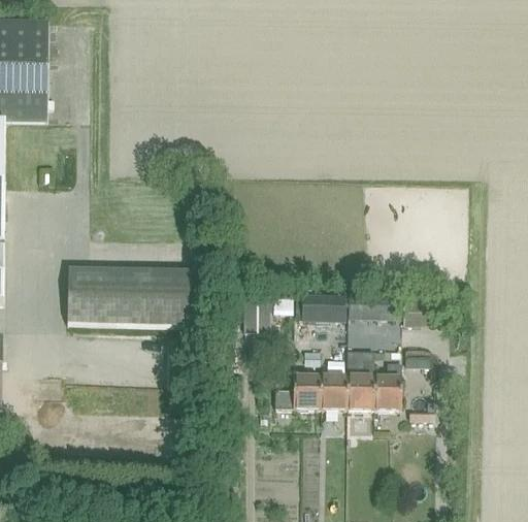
[(0,20),(0,119),(47,120),(48,21),(0,20)]
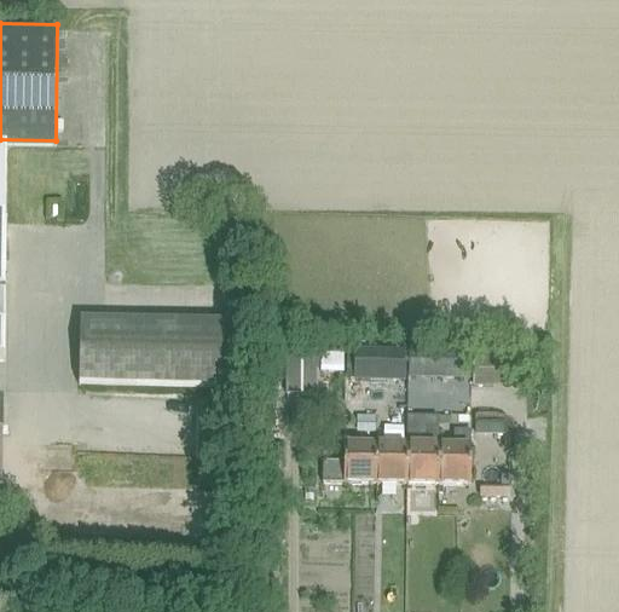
[(79,329),(79,377),(235,379),(236,330),(79,329)]
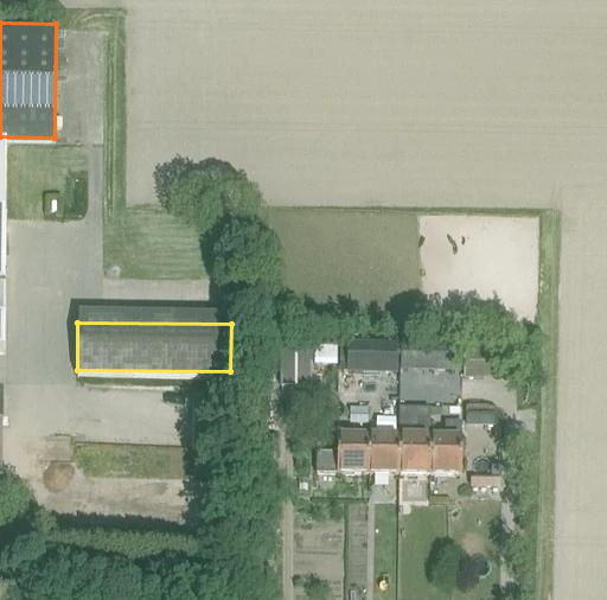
[(308,383),(310,340),(294,340),(294,334),(280,334),(280,382),(308,383)]
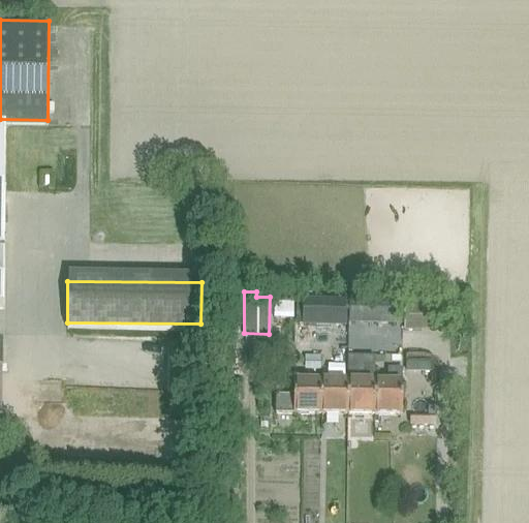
[(345,296),(304,296),(303,320),(344,321),(345,296)]
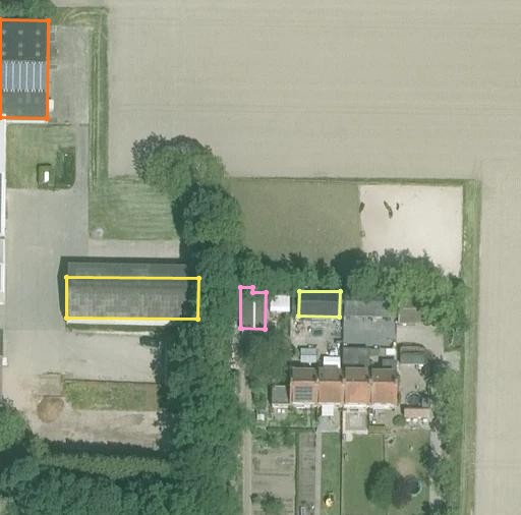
[(394,292),(345,292),(344,315),(393,315),(394,292)]
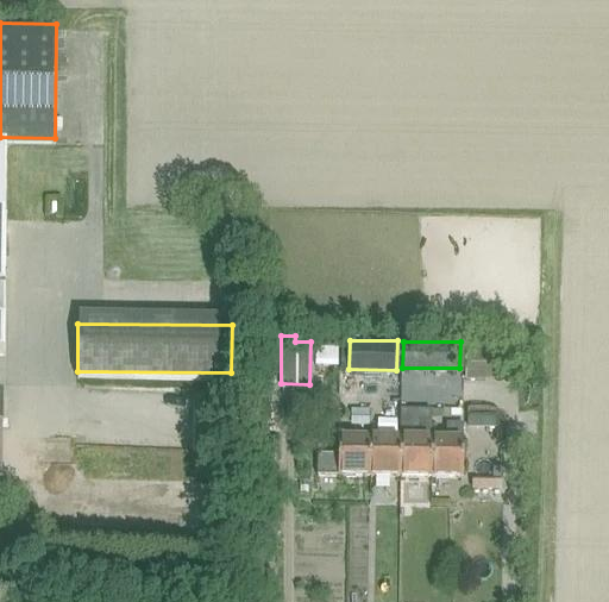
[(345,343),(322,344),(324,362),(346,362),(345,343)]
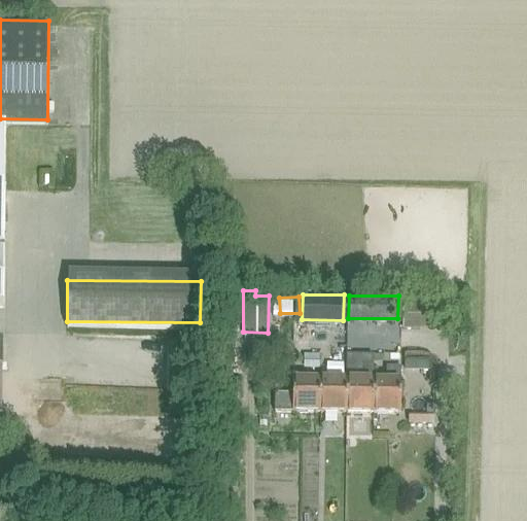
[(401,299),(401,324),(446,324),(446,300),(401,299)]
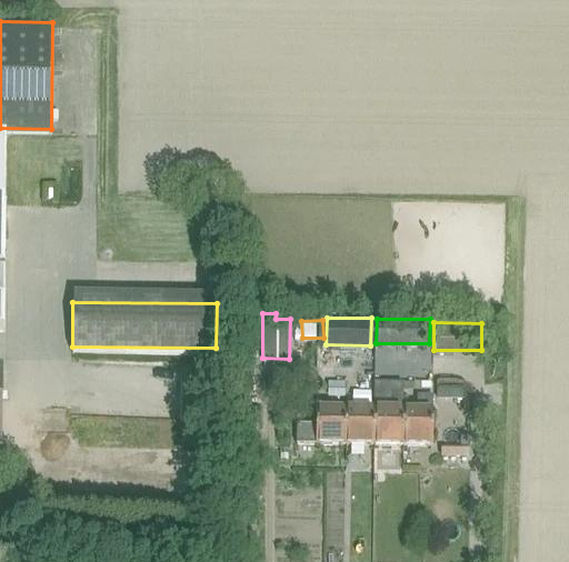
[(402,404),(402,441),(431,441),(432,405),(431,405),(432,391),(417,391),(416,404),(402,404)]
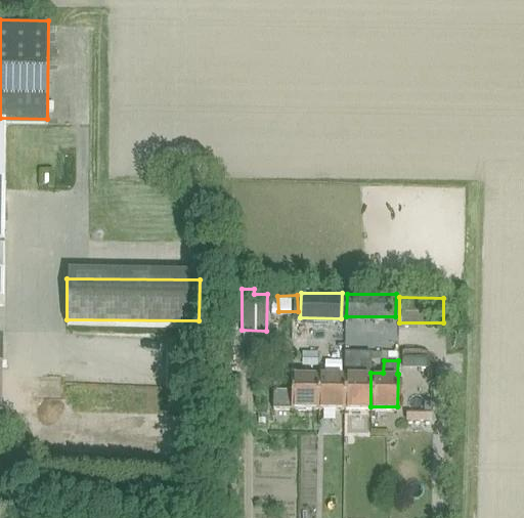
[(370,406),(370,373),(370,362),(360,362),(360,373),(344,373),(344,406),(370,406)]
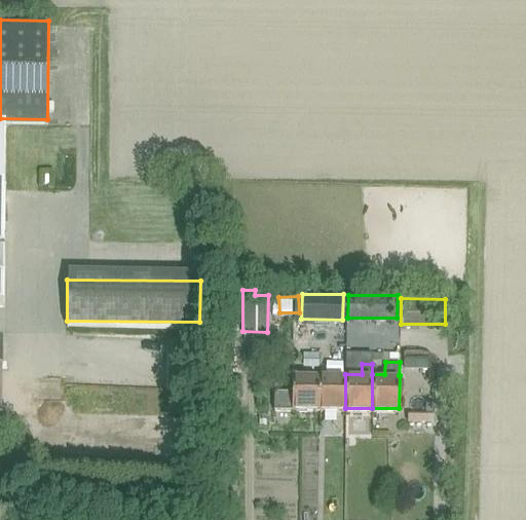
[(318,407),(318,374),(292,374),(291,390),(273,390),(273,407),(291,407),(318,407)]
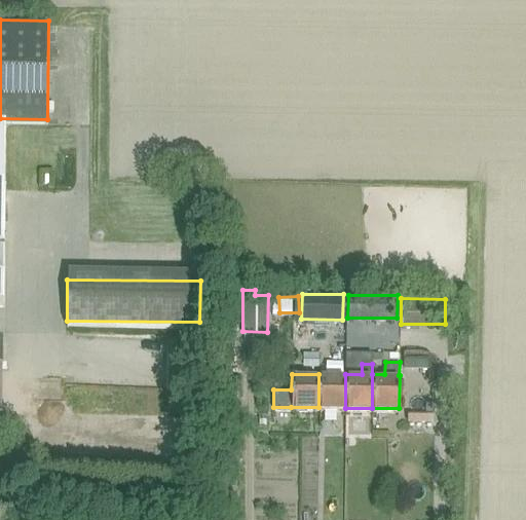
[(345,408),(345,374),(318,374),(318,407),(345,408)]
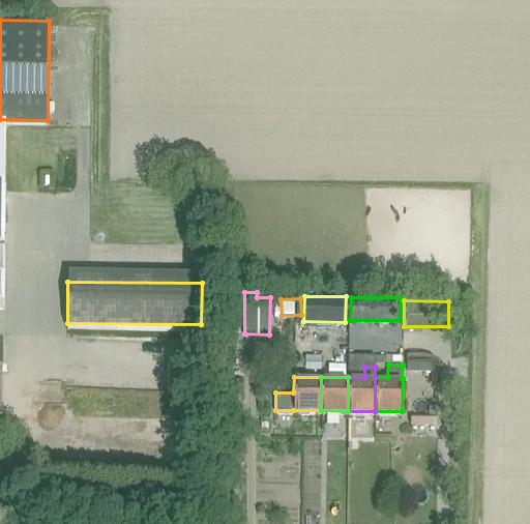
[(443,428),(445,416),(420,412),(418,425),(443,428)]
